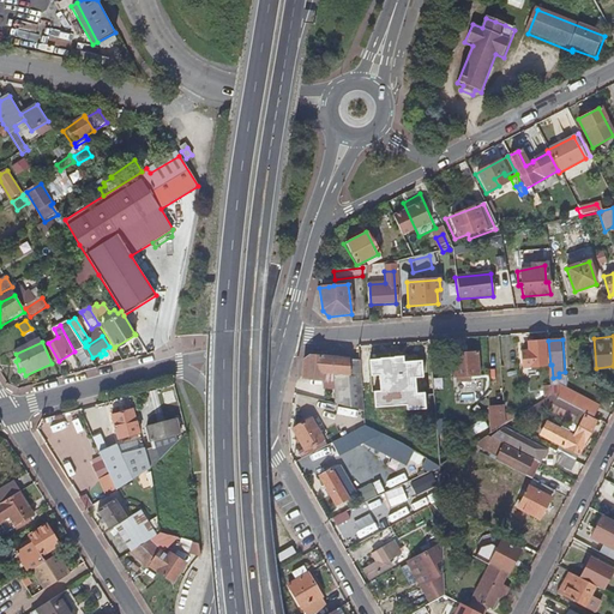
[(548,368),(546,342),(530,343),(531,351),(524,351),(524,369),(548,368)]
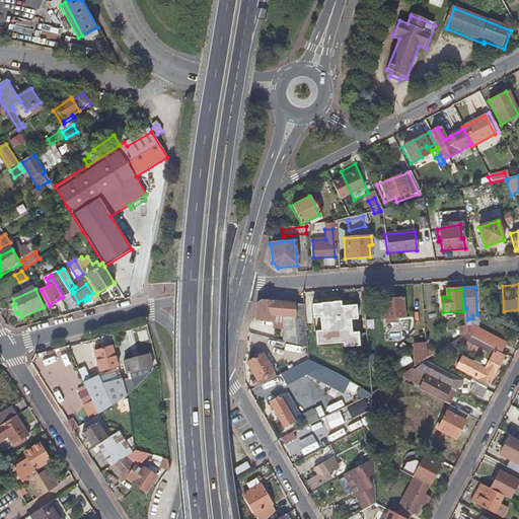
[(96,295),(96,294),(91,297),(97,306),(102,305),(96,295)]
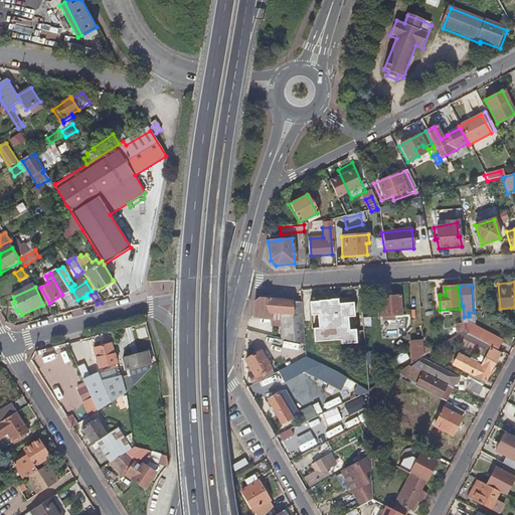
[(403,316),(402,297),(379,298),(381,317),(403,316)]
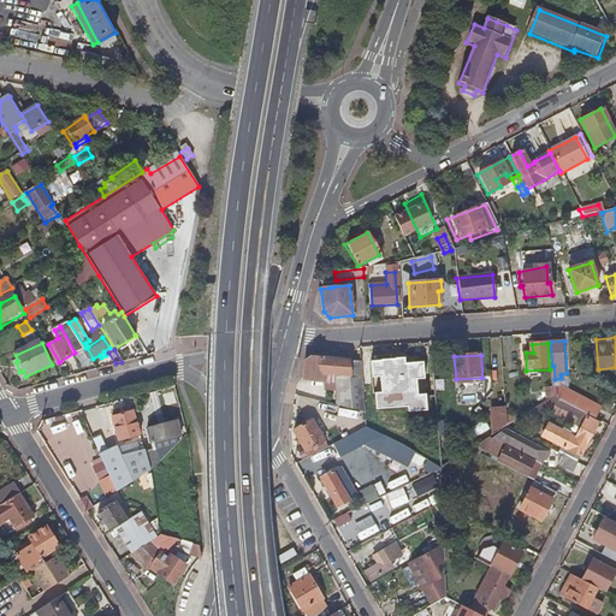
[(362,385),(361,365),(313,357),(306,362),(303,381),(309,381),(324,383),(324,373),(335,374),(332,404),(365,414),(362,385)]
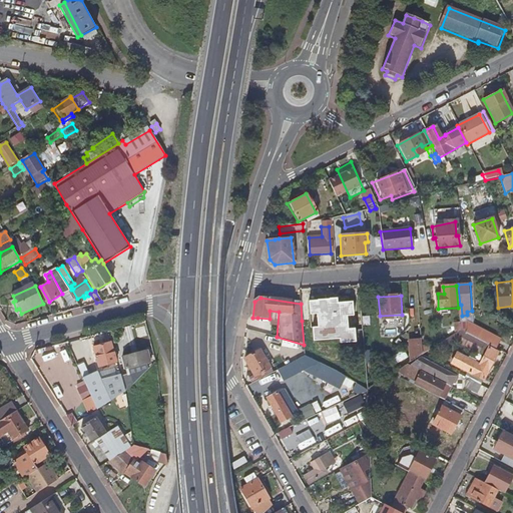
[(331,320),(329,301),(301,303),(301,304),(302,321),(331,320)]
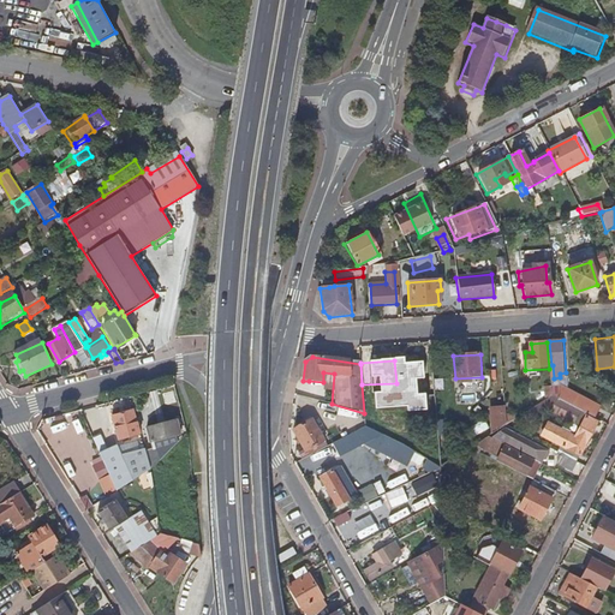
[(590,415),(596,405),(579,395),(578,398),(567,393),(562,400),(590,415)]
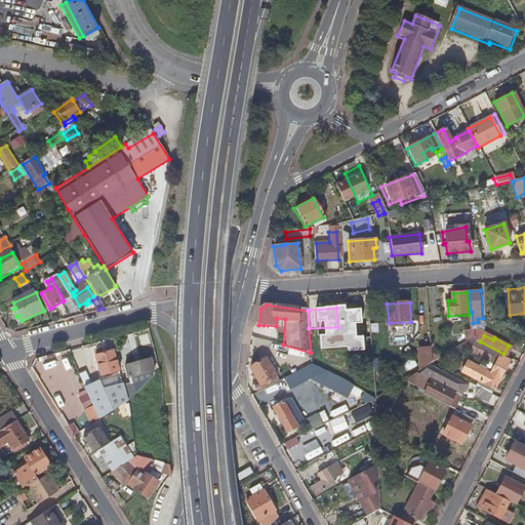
[(503,354),(480,341),(478,339),(473,337),(467,340),(449,352),(451,355),(455,353),(456,354),(471,345),(499,360),(492,374),(470,362),(465,372),(480,380),(477,386),(480,388),(492,394),(493,395),(511,362),(502,357),(503,354)]
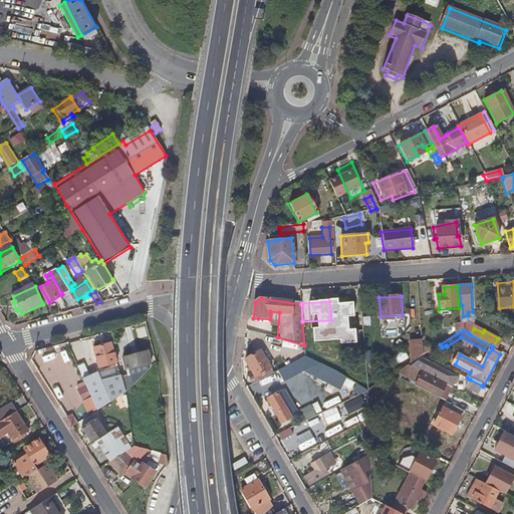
[(498,349),(503,340),(498,338),(493,346),(498,349)]
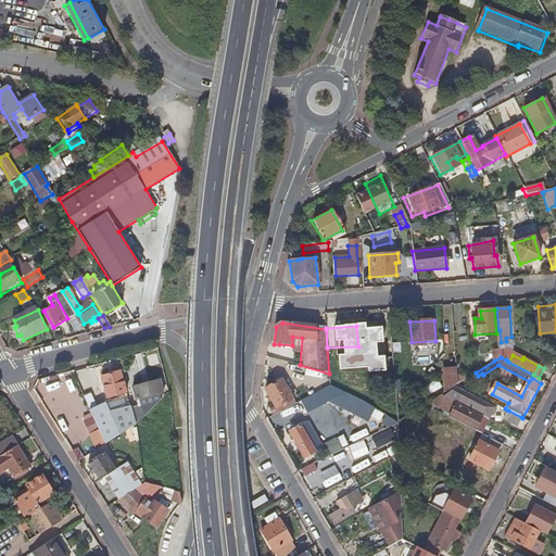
[(458,383),(457,369),(443,369),(444,392),(458,383)]
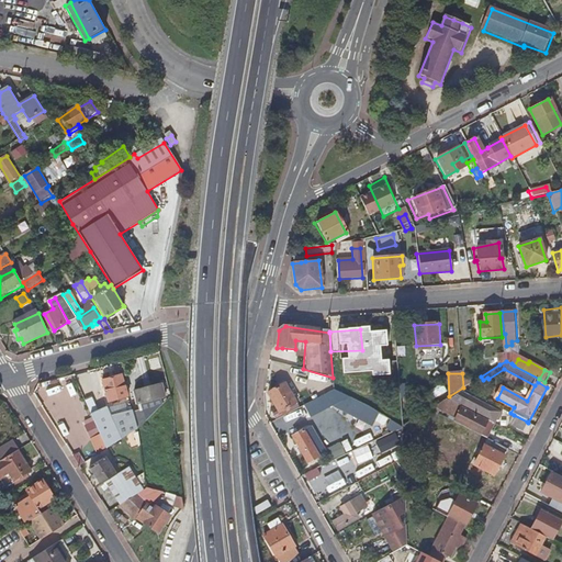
[(126,397),(121,375),(101,381),(107,402),(126,397)]
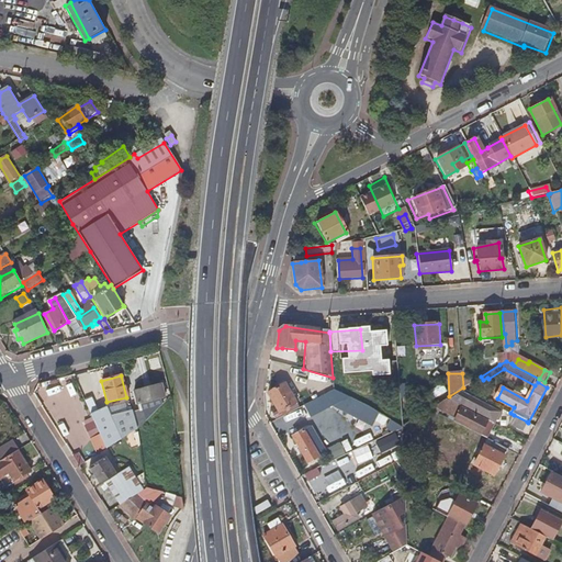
[(290,406),(298,402),(287,382),(267,393),(278,412),(279,413),(284,409),(285,411),(288,409),(288,412),(292,408),(290,406)]
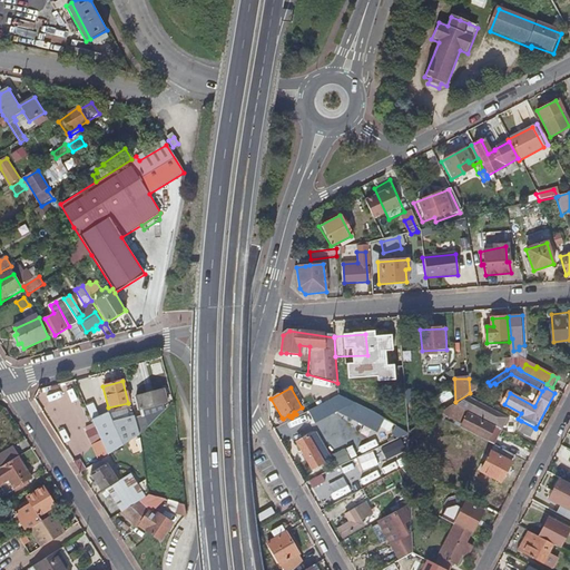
[(370,400),(353,392),(352,394),(342,389),(338,396),(366,406),(370,400)]
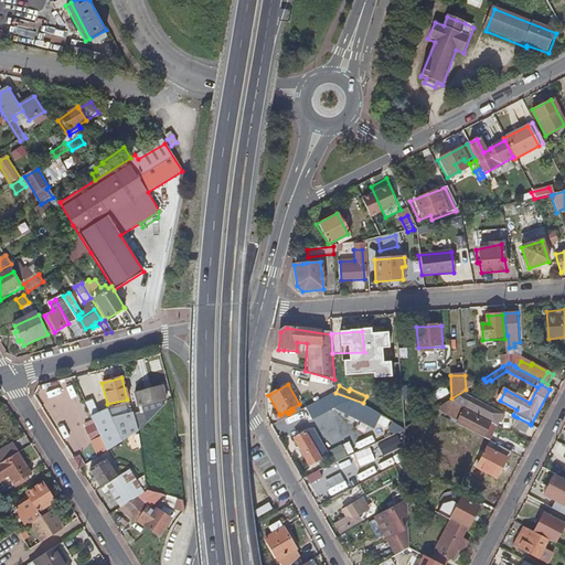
[(163,388),(136,395),(138,407),(139,407),(140,413),(134,414),(137,429),(144,424),(152,416),(161,408),(163,407),(161,402),(166,401),(163,388)]
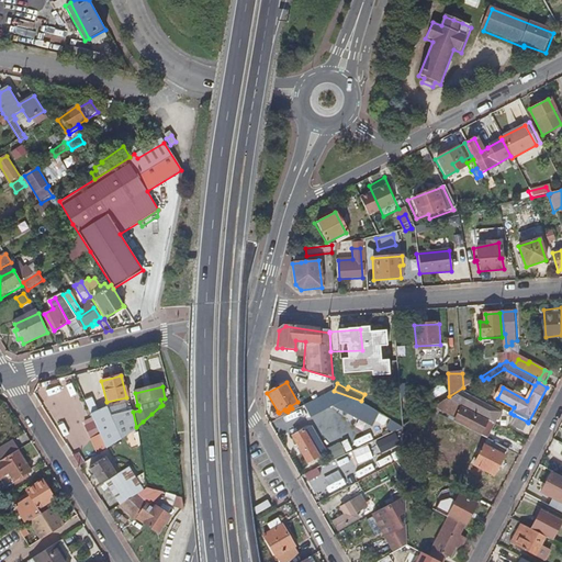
[(304,406),(310,418),(341,402),(370,417),(375,408),(369,404),(364,403),(361,401),(334,391),(304,406)]
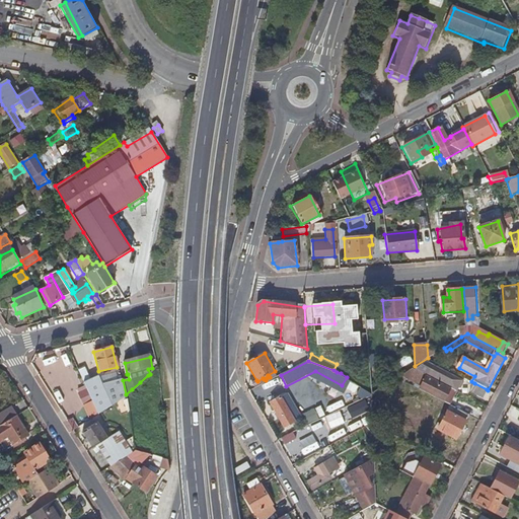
[(463,380),(426,361),(414,369),(425,374),(426,372),(427,372),(427,373),(428,373),(427,376),(434,380),(457,391),(463,380)]
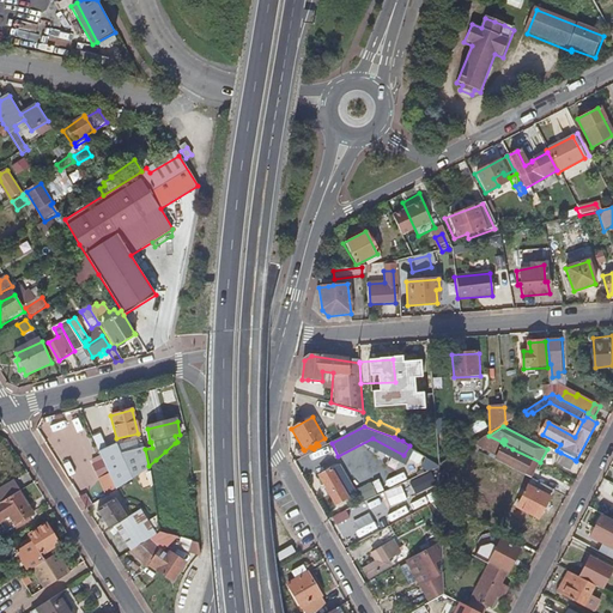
[(145,449),(143,439),(137,442),(138,445),(119,453),(115,443),(105,447),(99,435),(91,437),(108,474),(115,490),(149,466),(145,449)]
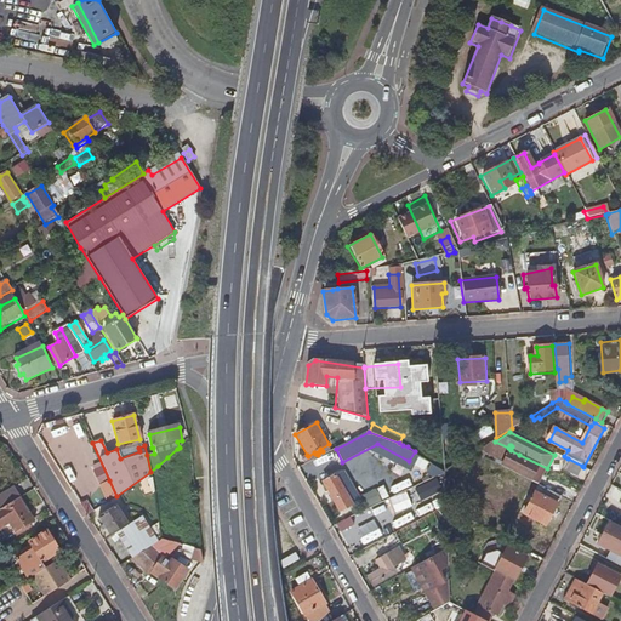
[(161,488),(163,488),(165,479),(165,478),(174,483),(177,477),(171,472),(186,457),(177,449),(167,457),(158,466),(151,472),(153,486),(161,488)]
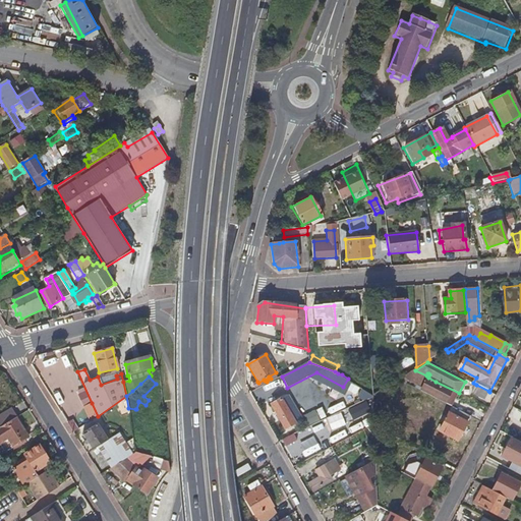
[(425,378),(419,391),(452,407),(459,395),(425,378)]
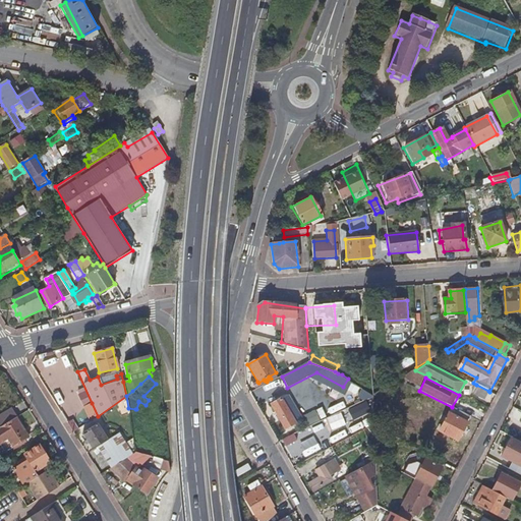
[(367,392),(348,379),(343,387),(343,388),(352,393),(351,394),(361,400),(363,397),(367,392)]
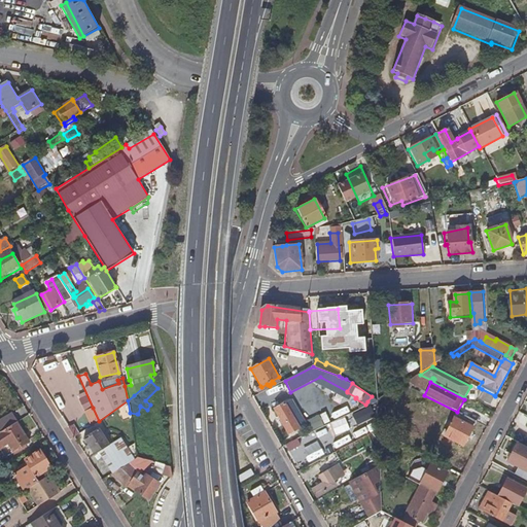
[(256,396),(270,389),(268,385),(267,384),(261,387),(260,386),(253,390),(256,396)]
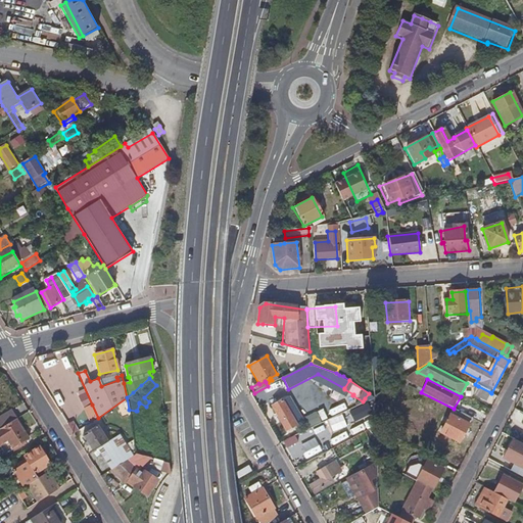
[(486,400),(490,392),(478,386),(474,394),(486,400)]
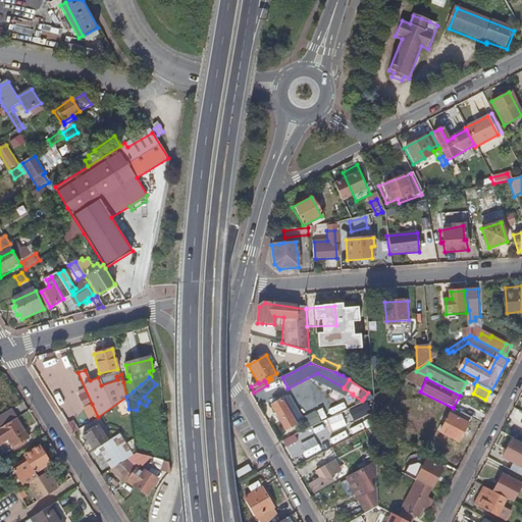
[(299,412),(292,398),(283,401),(282,400),(271,406),(285,431),(297,425),(293,416),(299,412)]
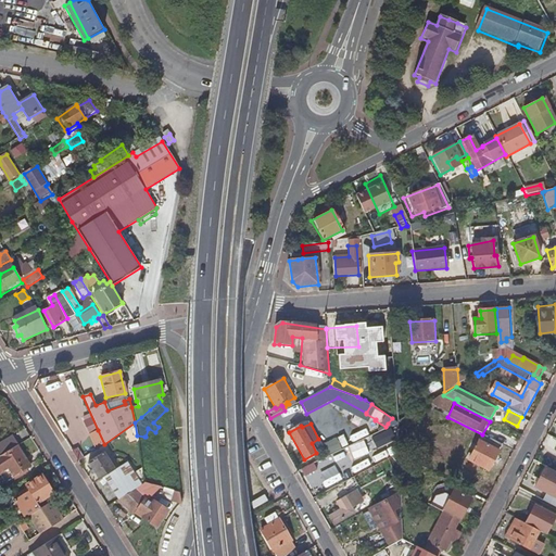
[(104,444),(98,430),(90,433),(96,447),(104,444)]
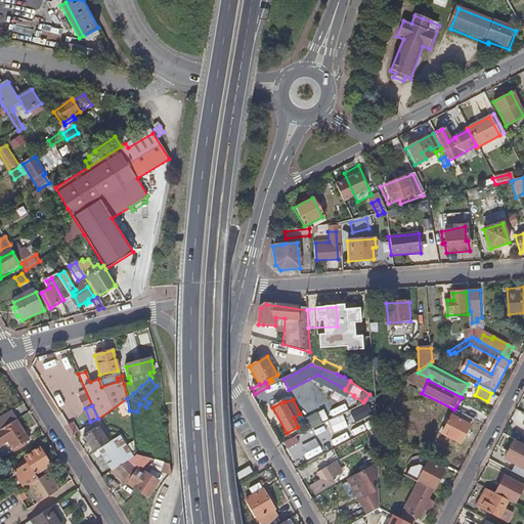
[(384,431),(383,405),(375,405),(376,427),(376,434),(383,430),(384,431)]
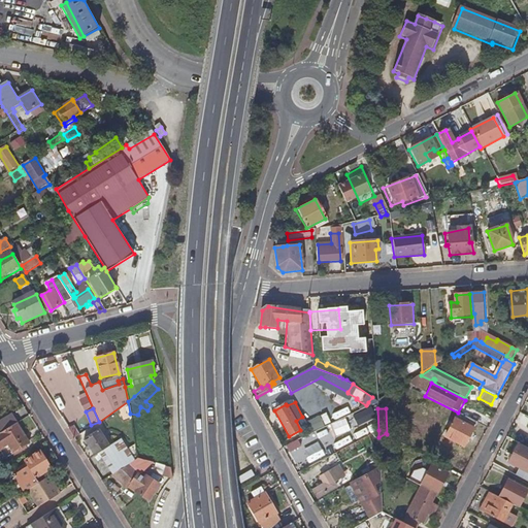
[(464,447),(476,422),(458,413),(446,437),(464,447)]
